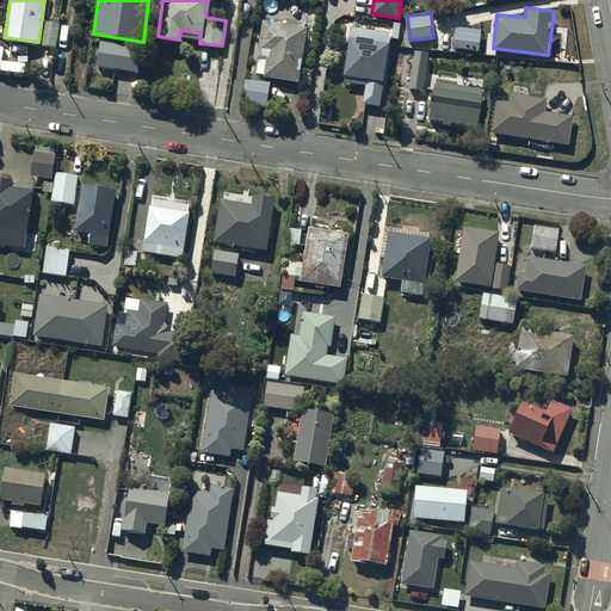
[(60,19),(45,17),(42,43),(56,45),(60,19)]
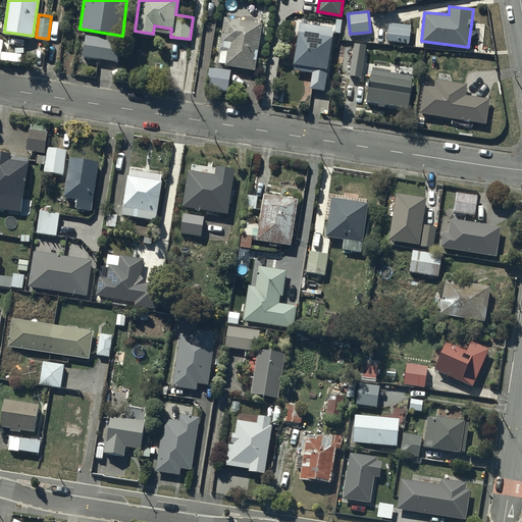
[(262,21),(224,16),(219,49),(221,49),(219,62),(225,62),(225,64),(255,68),(262,21)]
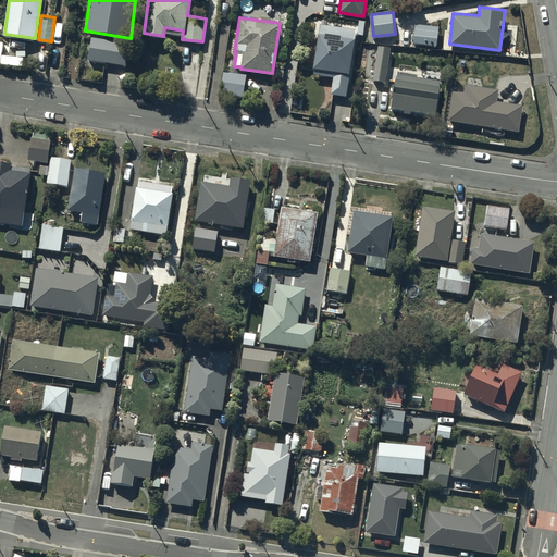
[(356,29),(320,23),(313,67),(313,73),(333,76),(331,93),(347,96),(356,29)]
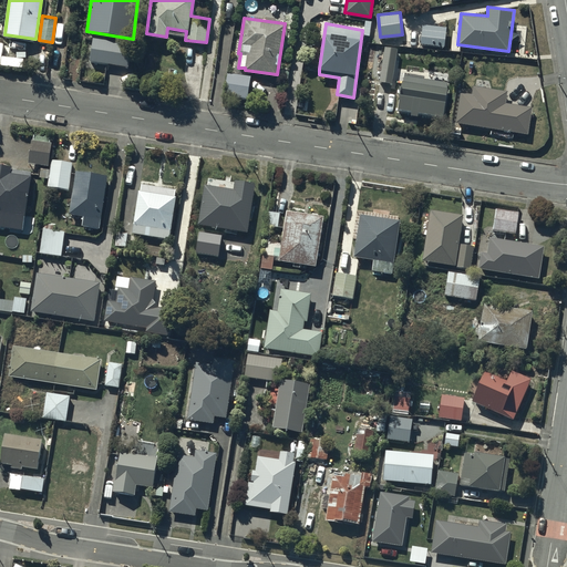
[(446,26),(423,23),(421,42),(445,44),(446,26)]
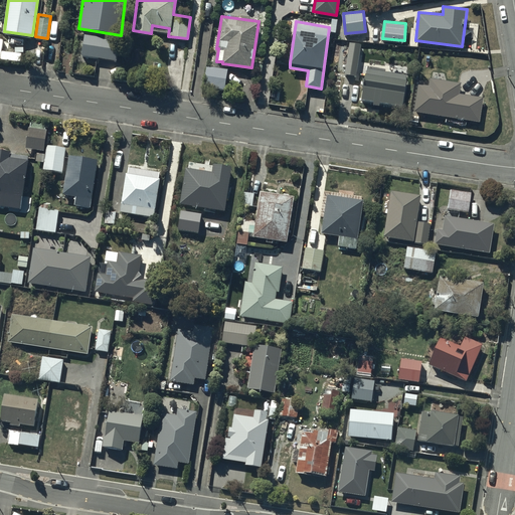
[(121,38),(86,32),(82,54),(117,60),(121,38)]
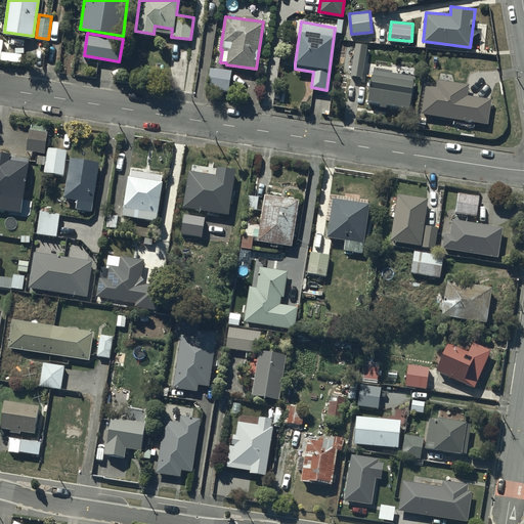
[(367,43),(356,41),(350,75),(361,77),(367,43)]
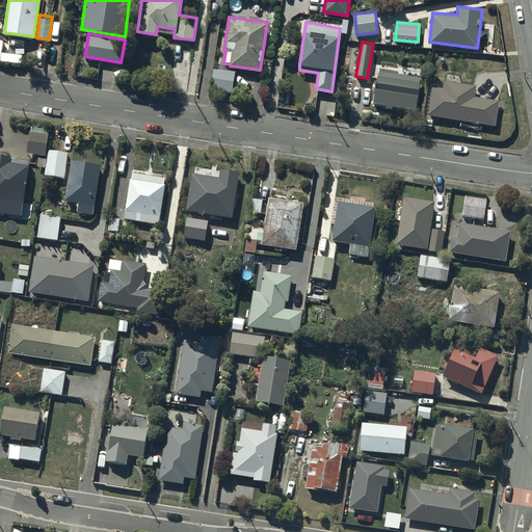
[(234,71),(214,68),(211,89),(232,91),(234,71)]
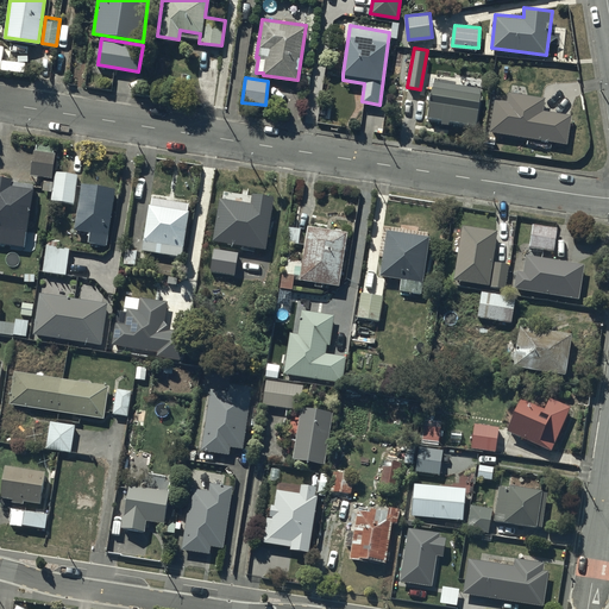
[(431,100),(428,120),(476,127),(482,88),(434,81),(432,100),(431,100)]
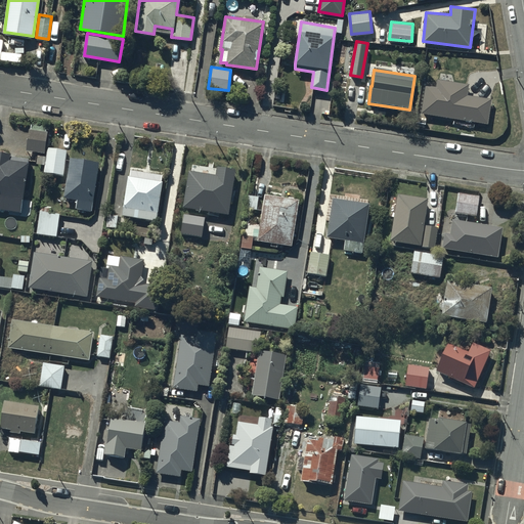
[(437,86),(427,85),(423,113),(488,122),(491,97),(468,94),(469,84),(438,80),(437,86)]
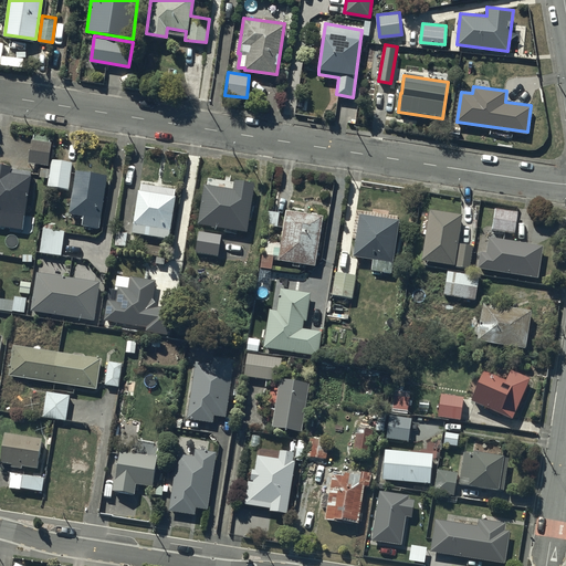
[(51,135),(33,134),(33,139),(30,139),(29,163),(49,164),(51,135)]
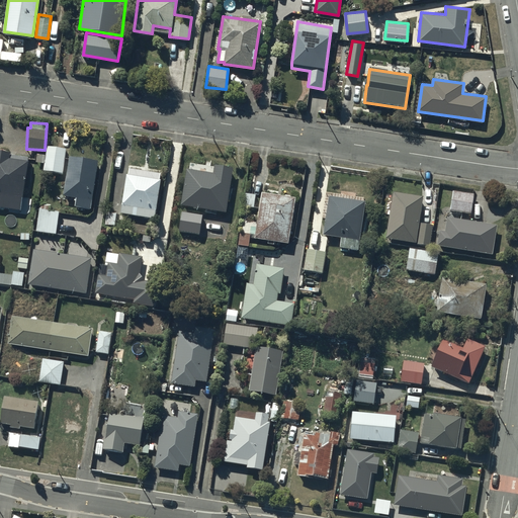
[(66,148),(47,145),(44,169),(64,172),(66,148)]
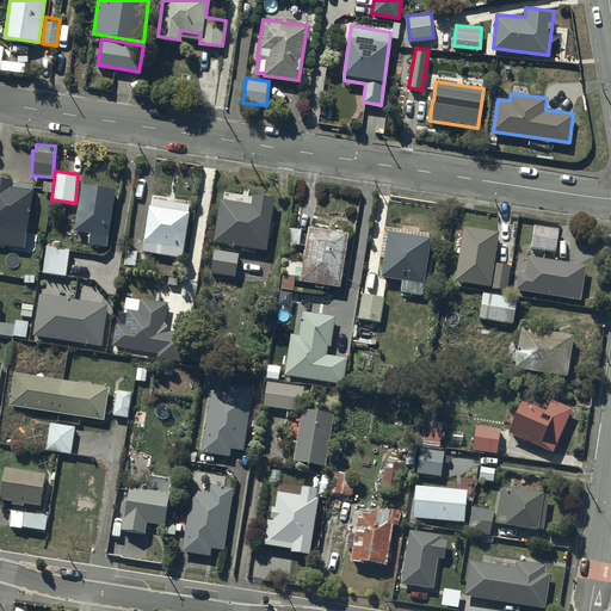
[(11,177),(0,176),(0,242),(25,246),(34,184),(11,180),(11,177)]
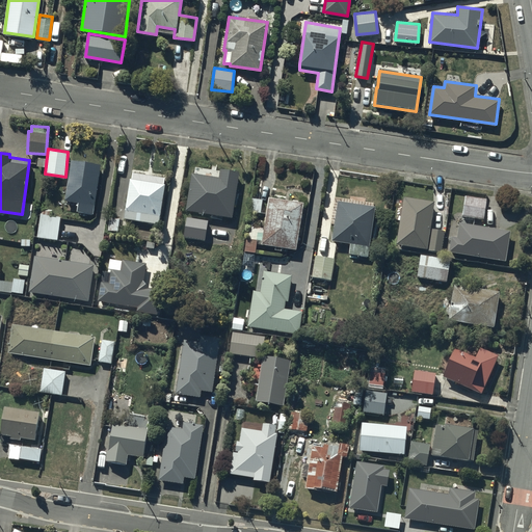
[(100,163),(71,159),(65,198),(79,200),(78,210),(94,212),(100,163)]
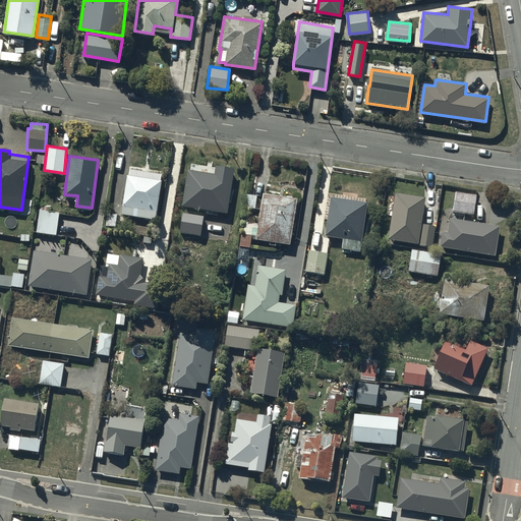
[(214,173),(187,170),(178,235),(199,238),(204,210),(227,213),(233,167),(215,165),(214,173)]
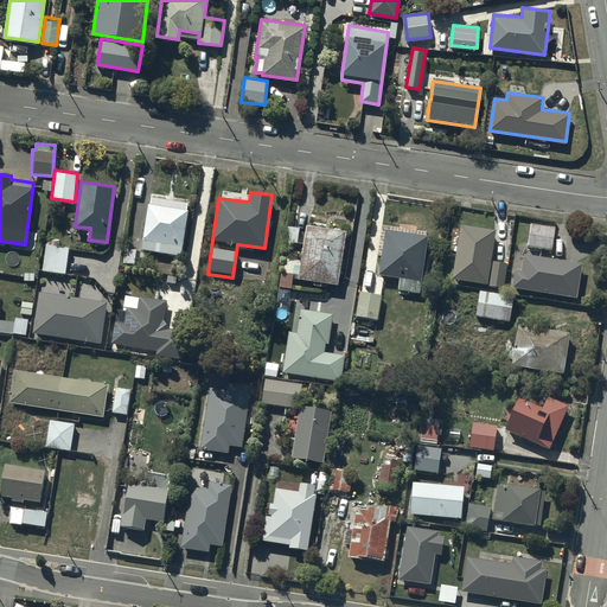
[(187,202),(152,197),(152,204),(147,203),(141,249),(181,255),(189,209),(187,209),(187,202)]
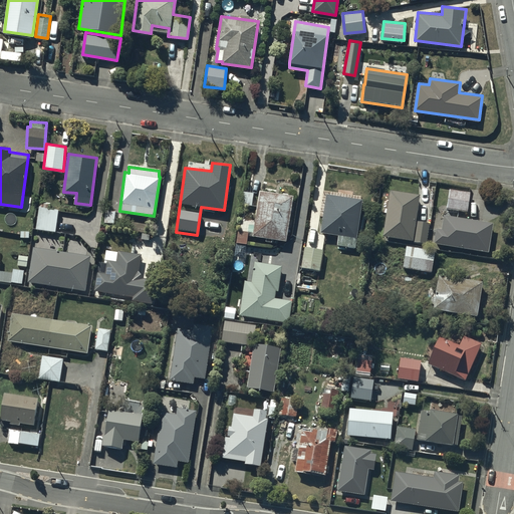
[(420,194),(391,189),(383,235),(413,240),(420,194)]
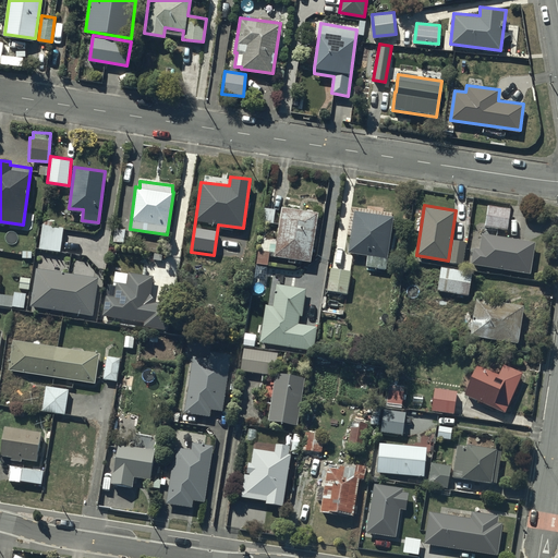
[(510,207),(487,205),(485,226),(508,229),(510,207)]
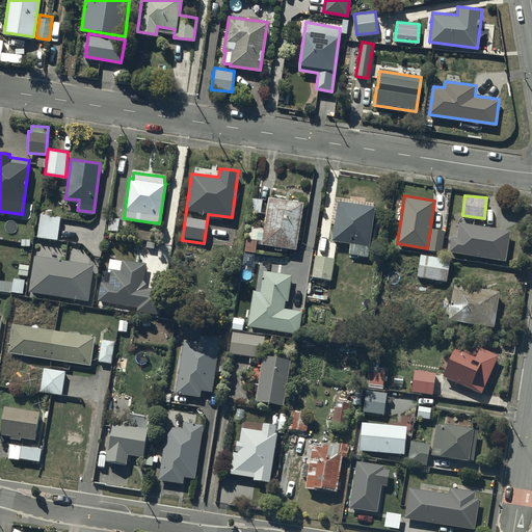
[(303,201),(269,196),(262,244),(297,248),(303,201)]
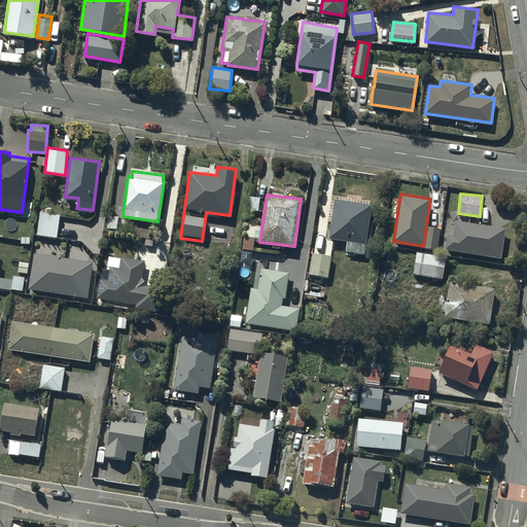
[(372,203),(335,198),(328,238),(347,240),(346,250),(364,253),(372,203)]
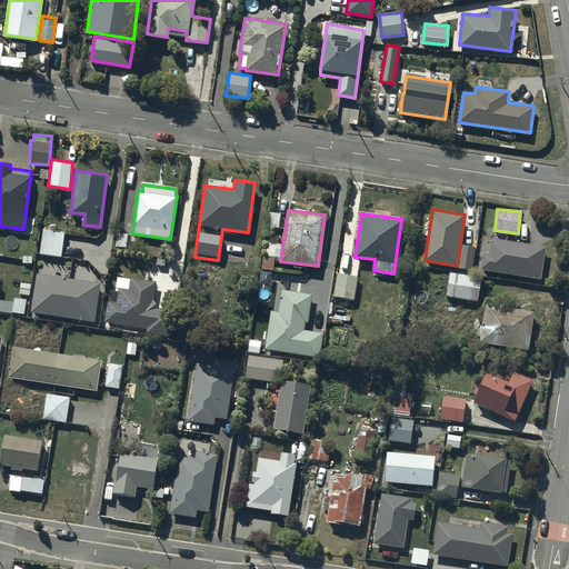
[(65,230),(43,228),(40,253),(62,256),(65,230)]
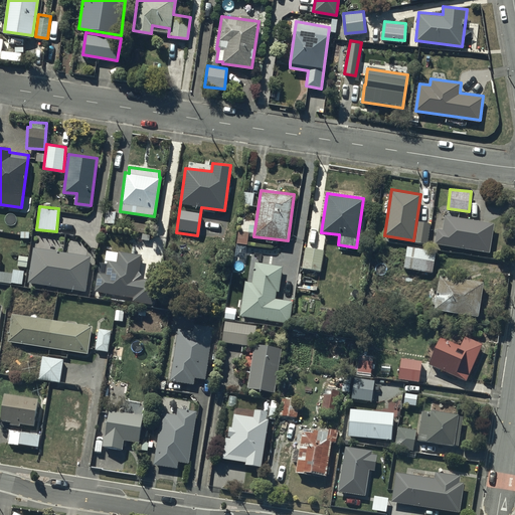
[(116,211),(106,210),(105,222),(115,223),(116,211)]
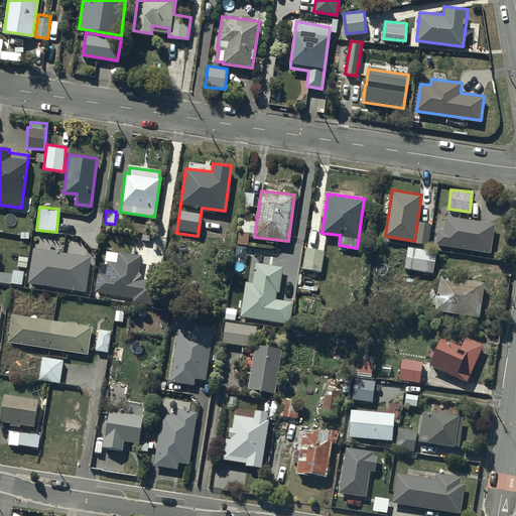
[(495,223),(445,215),(443,230),(438,229),(436,243),(490,252),(495,223)]
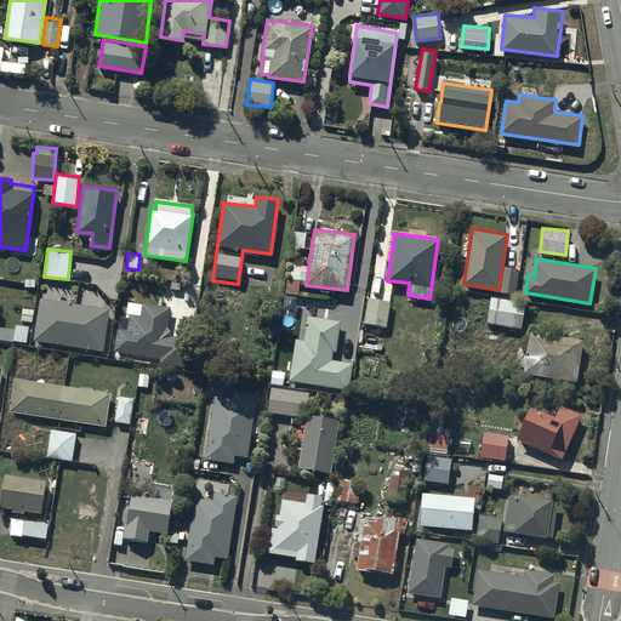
[(300,278),(286,277),(285,292),(298,294),(300,278)]
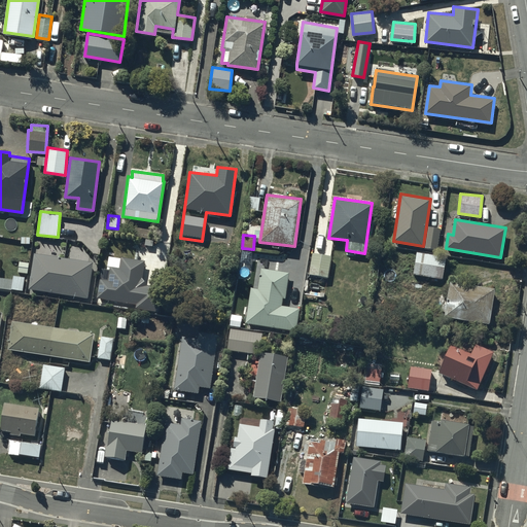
[(446,255),(417,251),(414,273),(443,277),(446,255)]
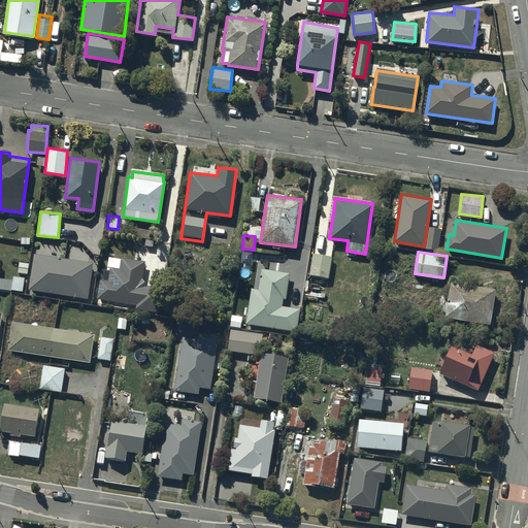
[(332,256),(312,253),(309,274),(328,277),(332,256)]
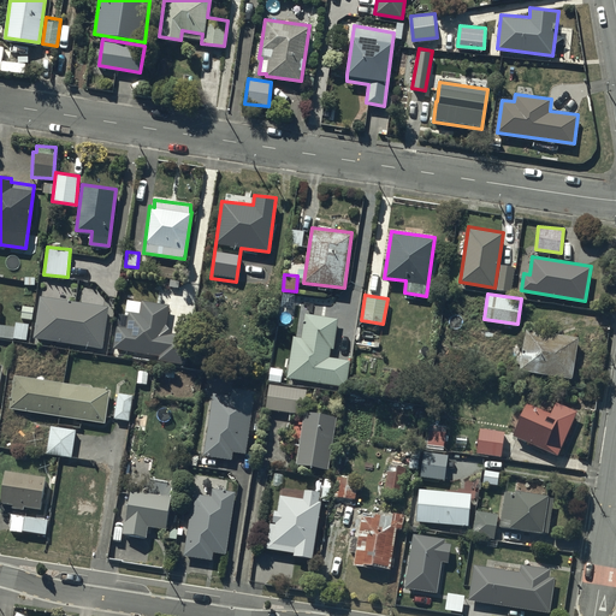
[(170,303),(142,300),(142,301),(126,300),(124,315),(128,317),(126,326),(116,325),(113,349),(159,355),(158,359),(178,361),(182,333),(172,332),(166,324),(170,303)]
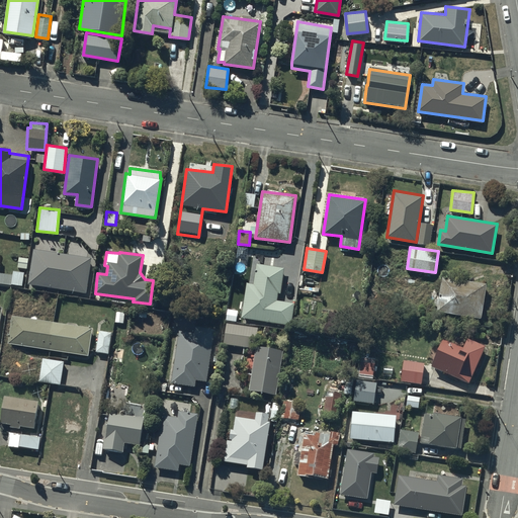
[(284,267),(256,263),(253,283),(246,282),(241,317),(290,324),(294,303),(277,299),(278,291),(280,291),(284,267)]
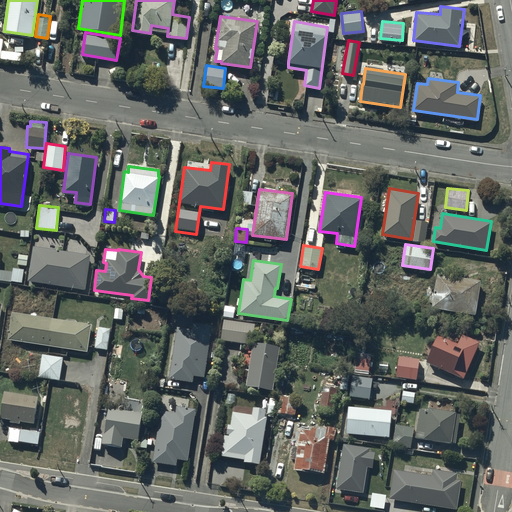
[(26,268),(13,267),(12,271),(0,269),(0,280),(24,283),(26,268)]
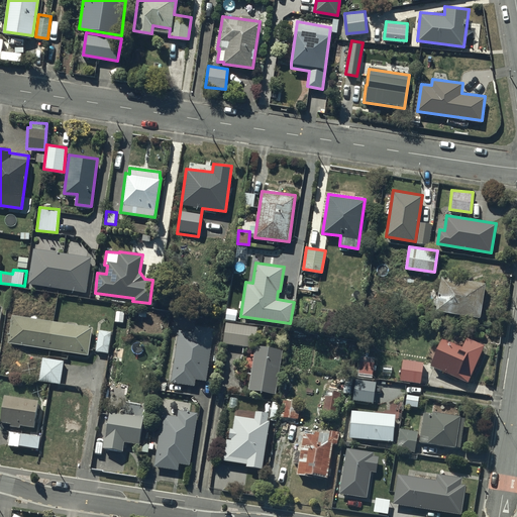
[(486,282),(441,275),(436,310),(481,317),(486,282)]
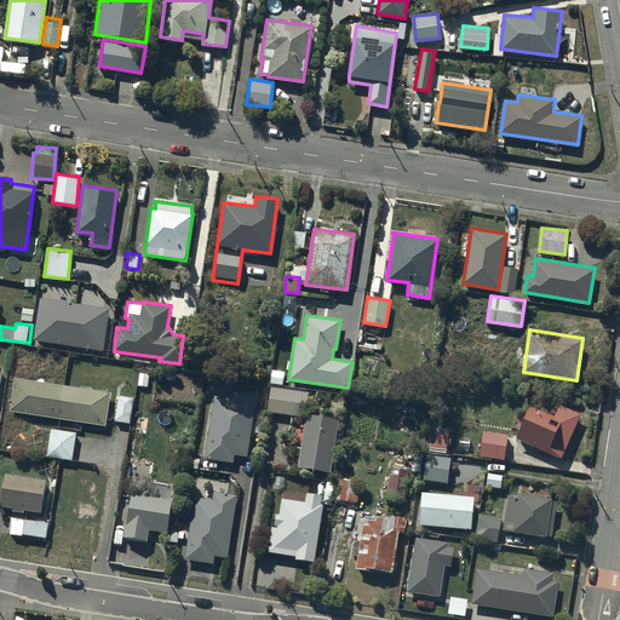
[(112,390),(15,375),(10,411),(105,425),(112,390)]
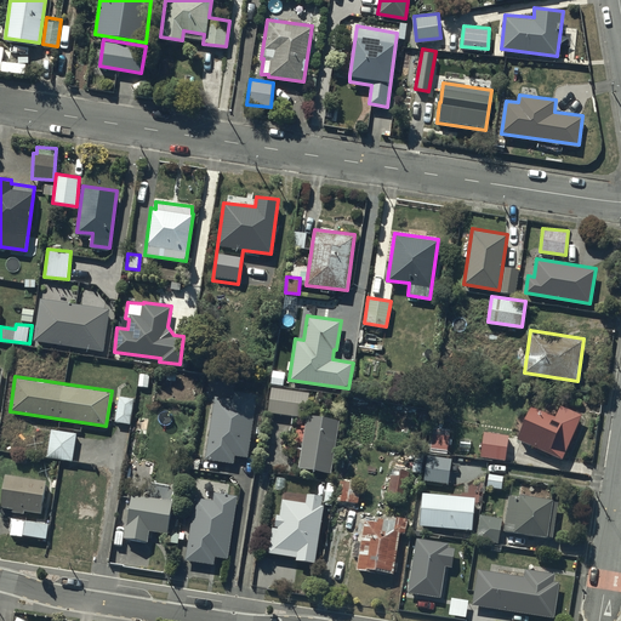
[(308,391),(271,386),(268,411),(306,416),(308,391)]
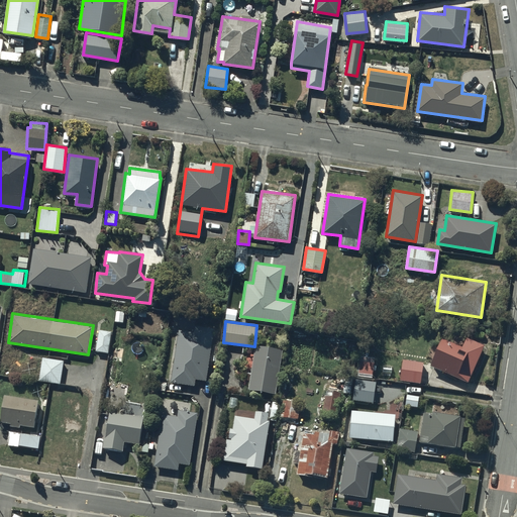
[(214,328),(193,325),(193,331),(178,329),(172,382),(195,384),(196,378),(207,380),(214,328)]
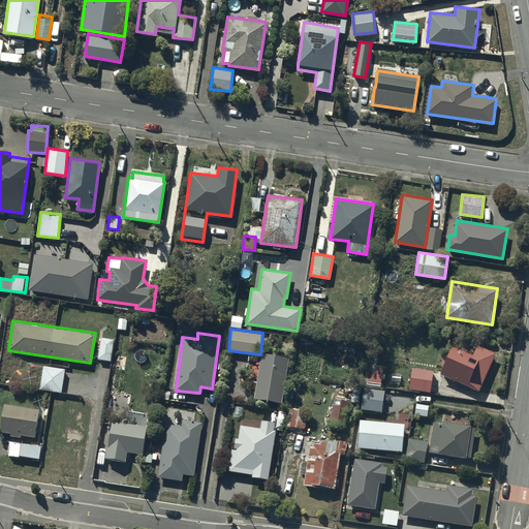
[(114,339),(100,337),(98,359),(112,360),(114,339)]
